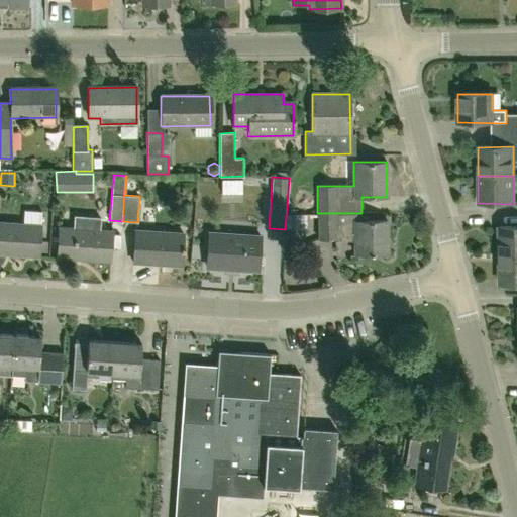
[(96,181),(96,186),(98,189),(103,190),(107,187),(107,182),(104,178),(100,178),(96,181)]
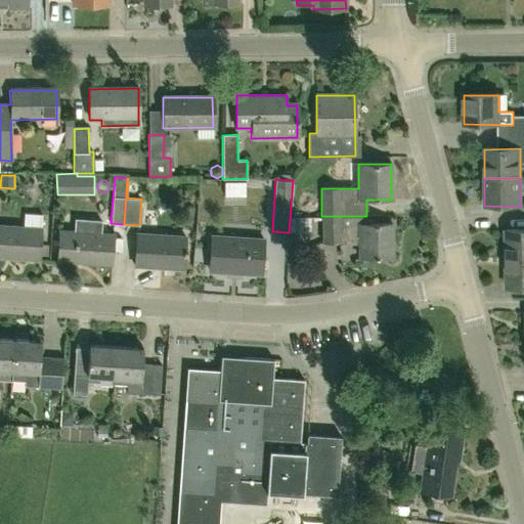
[(231,182),(231,197),(252,195),(252,181),(231,182)]
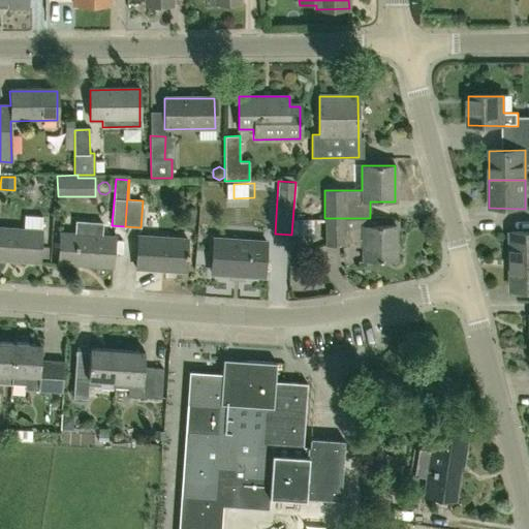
[(370,225),(370,218),(324,218),(324,245),(343,245),(343,244),(363,244),(363,260),(395,260),(394,225),(370,225)]
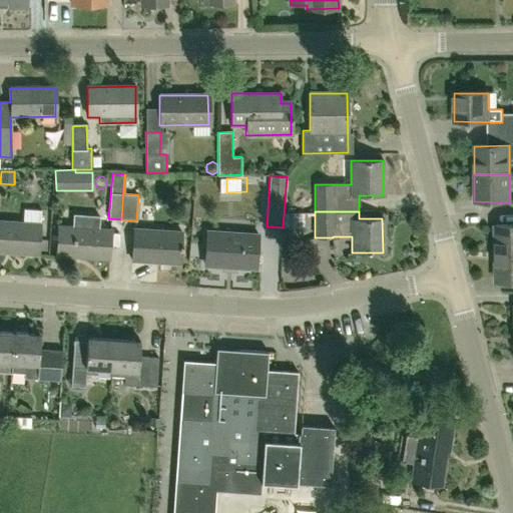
[(73,213),(72,226),(58,225),(56,255),(108,259),(109,229),(98,228),(99,215),(73,213)]
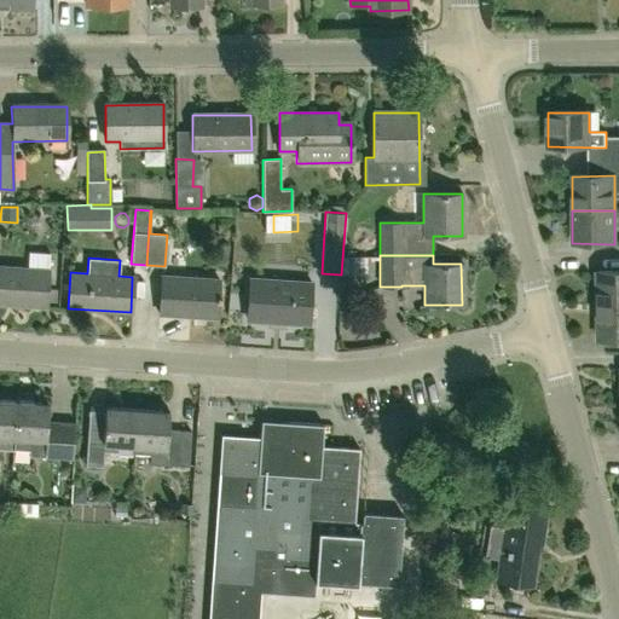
[(0,305),(45,310),(48,272),(0,267),(0,305)]
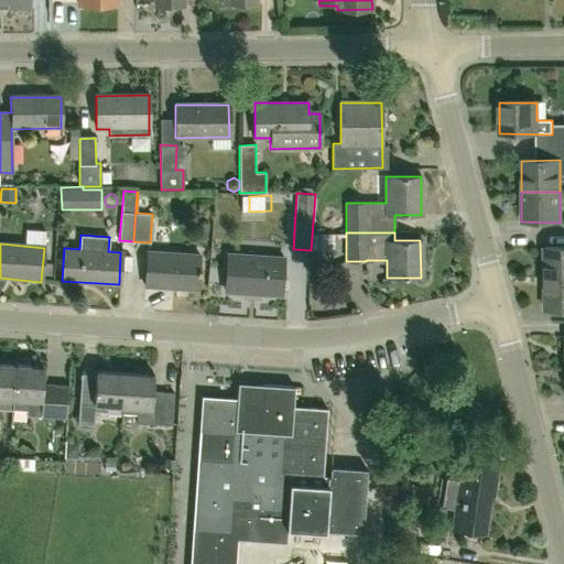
[(563,248),(544,249),(545,280),(563,280),(563,248)]
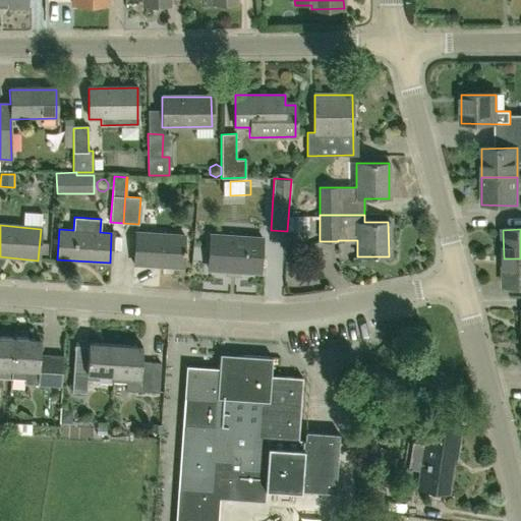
[(181,268),(182,235),(134,231),(132,265),(181,268)]
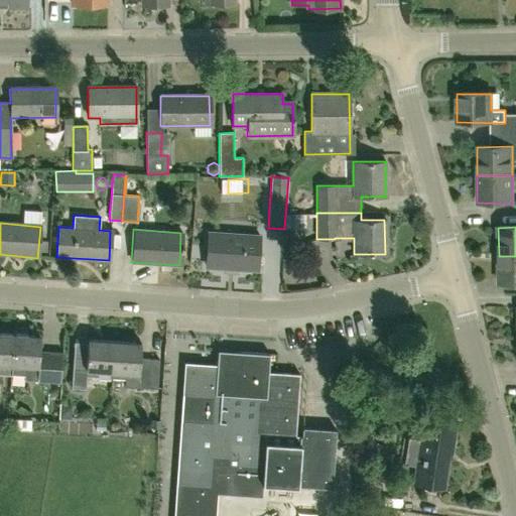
[(255,271),(258,236),(208,232),(205,265),(234,267),(234,269),(255,271)]
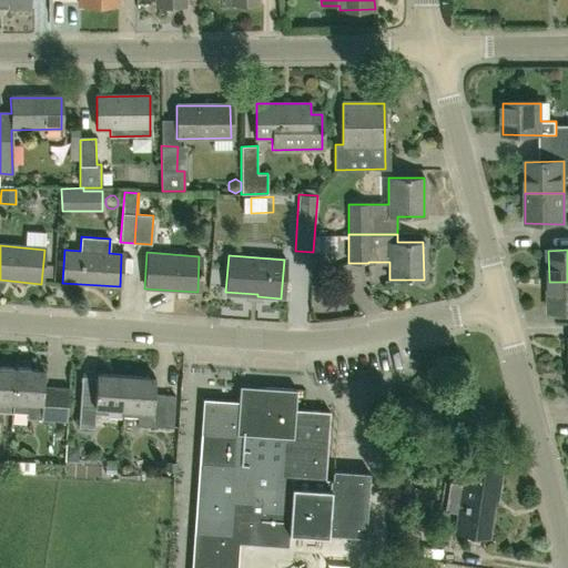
[(567,282),(549,282),(549,312),(567,311),(567,282)]
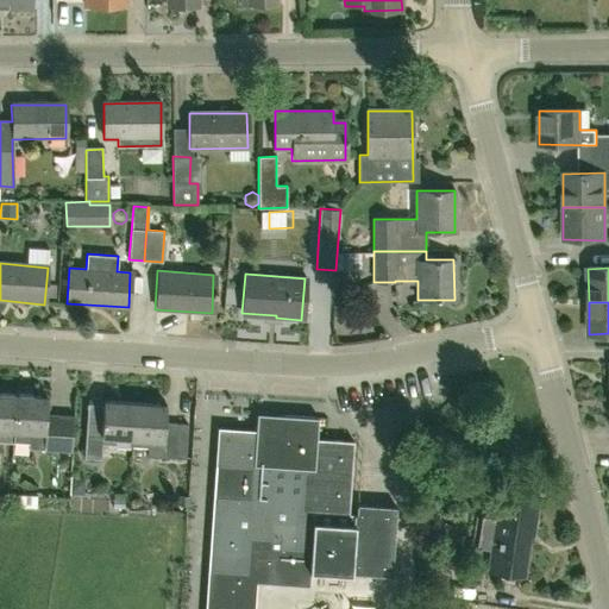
[(0,441),(12,443),(16,396),(0,394),(0,441)]
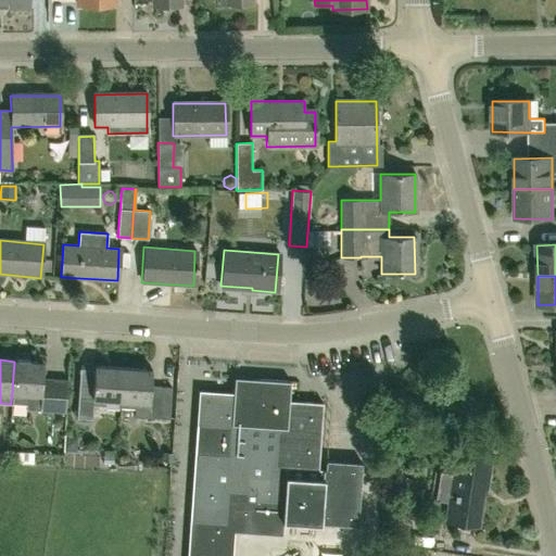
[(43,363),(14,362),(11,404),(25,405),(25,409),(66,413),(68,381),(43,379),(43,363)]
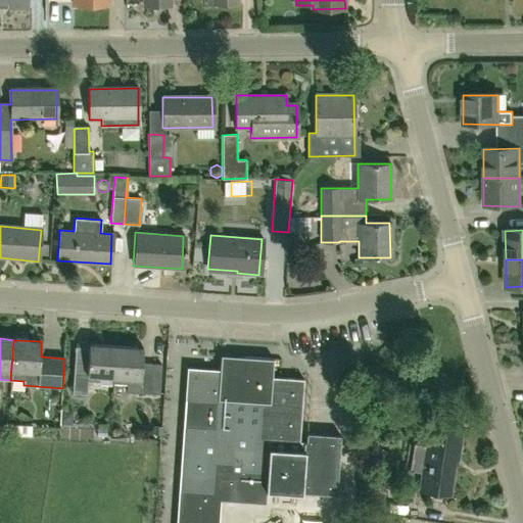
[(75,360),(73,388),(73,393),(86,393),(87,381),(99,382),(100,377),(113,377),(114,377),(115,346),(90,344),(89,361),(75,360)]
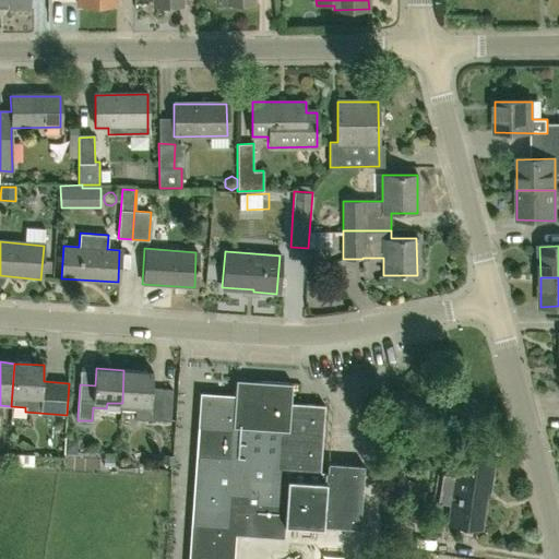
[(122,403),(121,403),(120,408),(135,409),(134,418),(149,419),(149,420),(170,421),(173,391),(151,389),(152,372),(123,370),(122,403)]
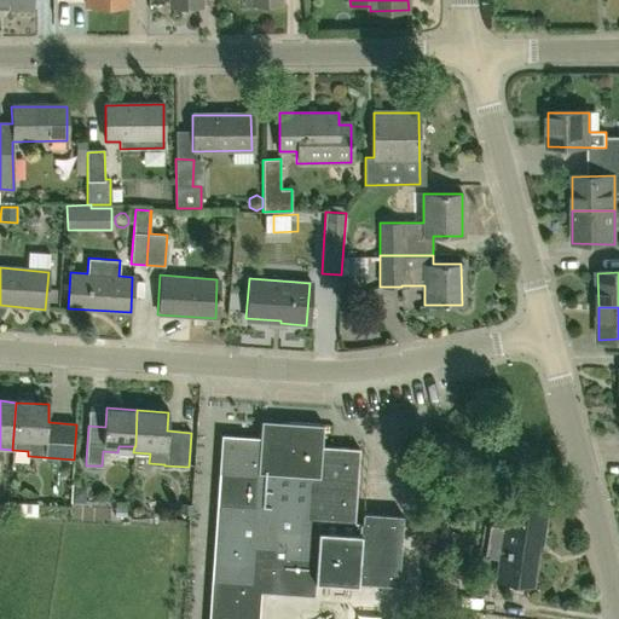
[(258,618),(261,593),(314,596),(316,582),(358,584),(358,583),(398,585),(403,515),(363,513),(362,522),(354,522),(359,449),(322,446),(323,424),(284,422),(283,439),(221,435),(208,618),(258,618)]
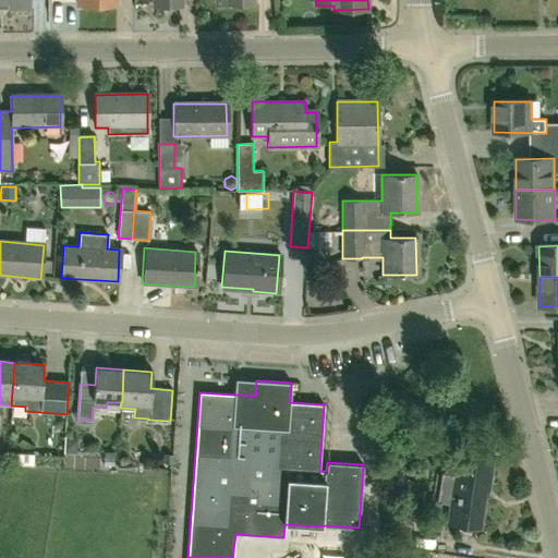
[(65,437),(64,453),(76,453),(76,437),(65,437)]
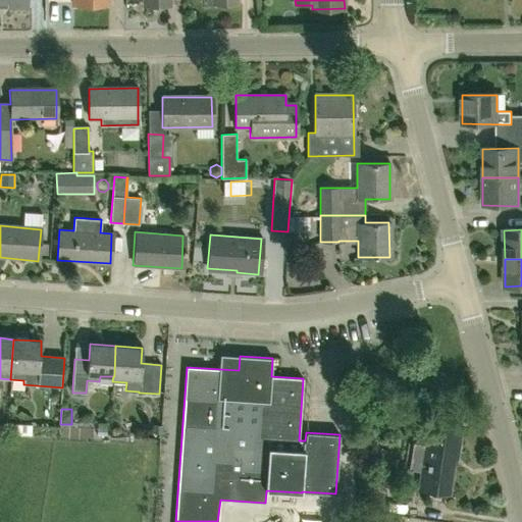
[(8,434),(32,435),(32,424),(9,424),(8,434)]
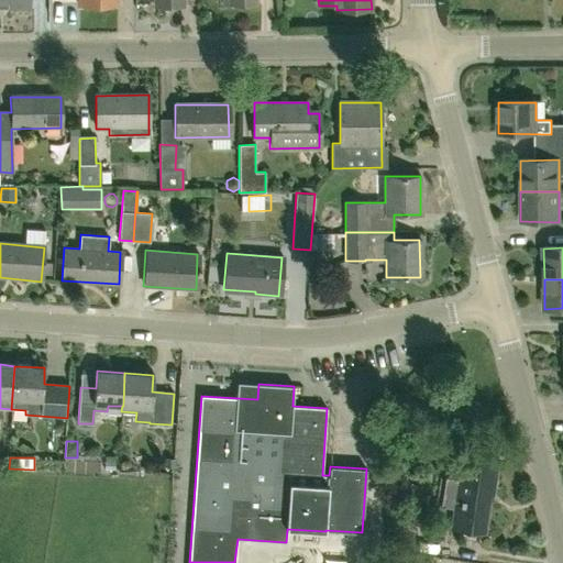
[(175,457),(164,457),(164,466),(175,467),(175,457)]
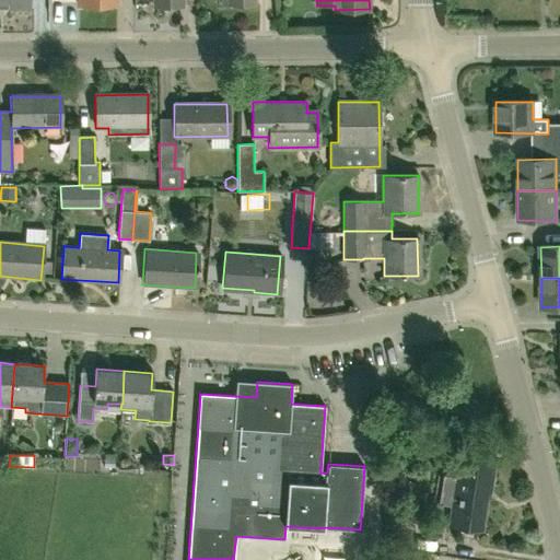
[(490,483),(493,463),(458,457),(455,477),(443,476),(439,503),(452,505),(448,523),(480,528),(488,483),(490,483)]
